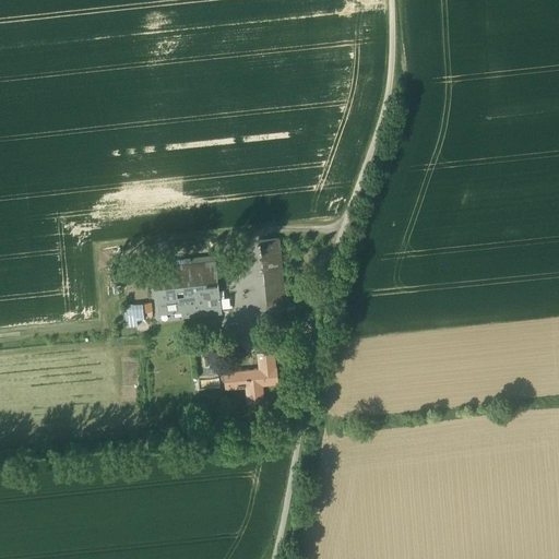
[(280,237),(262,238),(268,312),(284,311),(286,310),(286,309),(280,237)]
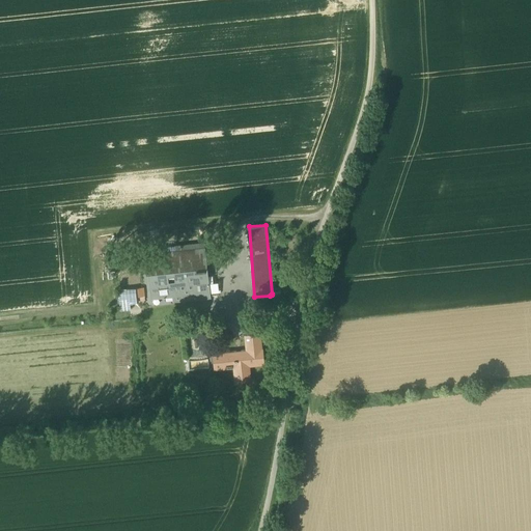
[(204,247),(147,252),(151,296),(175,294),(175,299),(208,296),(204,247)]
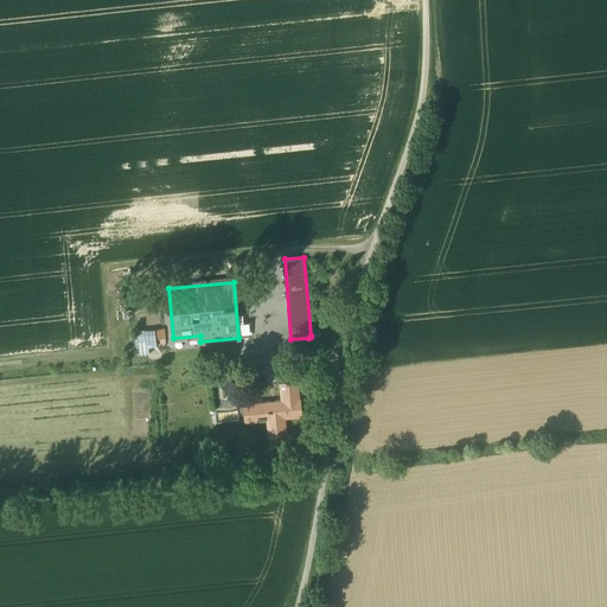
[(165,343),(165,327),(135,328),(135,353),(147,352),(147,344),(165,343)]
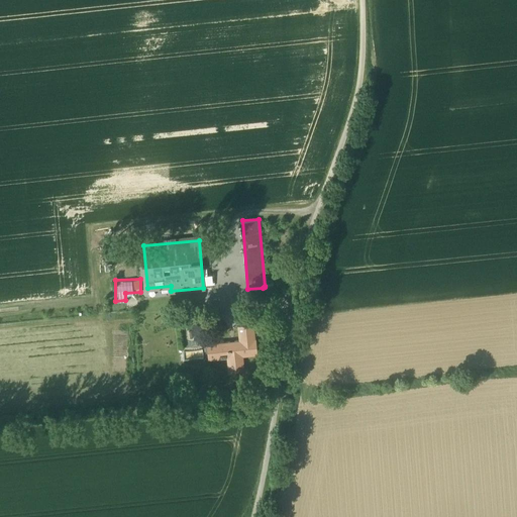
[(254,324),(238,325),(239,340),(207,343),(209,359),(226,357),(228,373),(244,372),(243,355),(256,354),(254,324)]
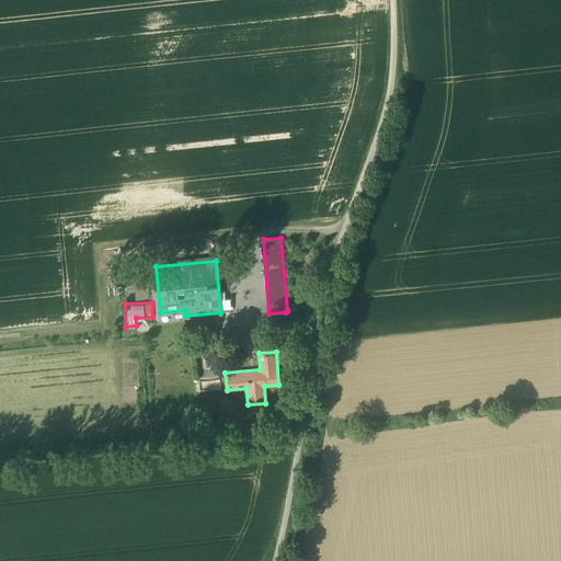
[(220,378),(199,379),(199,390),(221,389),(220,378)]
